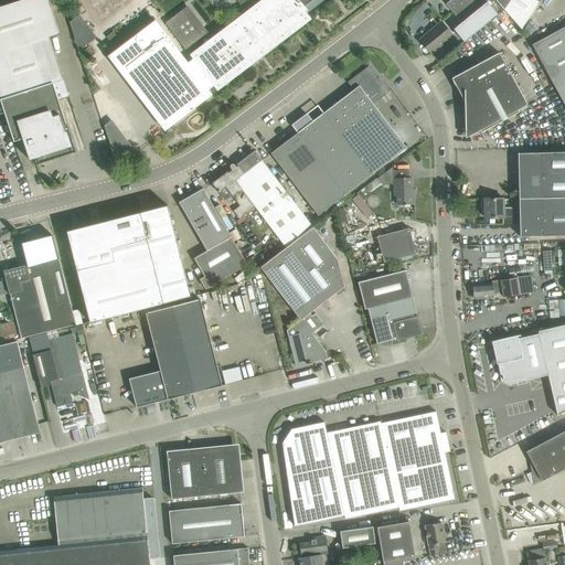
[(68,96),(50,38),(60,34),(49,0),(21,0),(0,7),(0,99),(13,141),(22,139),(29,160),(30,160),(30,158),(33,157),(35,164),(38,164),(38,162),(48,159),(49,160),(76,152),(67,125),(66,125),(59,99),(68,96)]
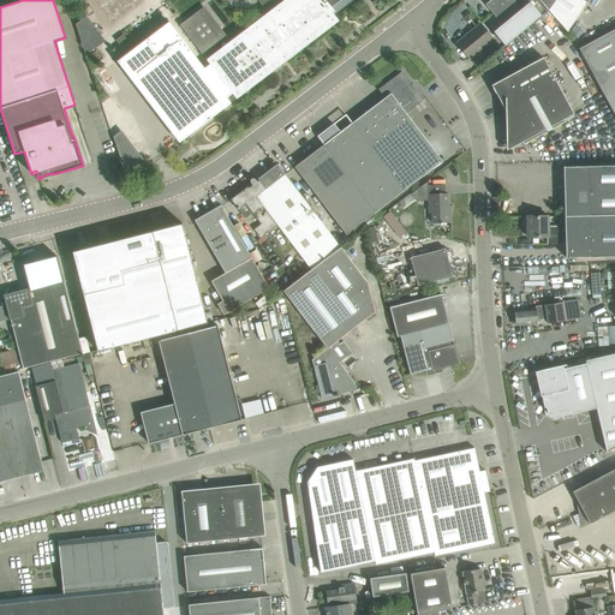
[(273,0),(278,6),(204,61),(208,65),(204,69),(168,22),(126,54),(189,136),(231,103),(227,97),(232,94),(237,99),(339,21),(334,15),(353,0),(273,0)]
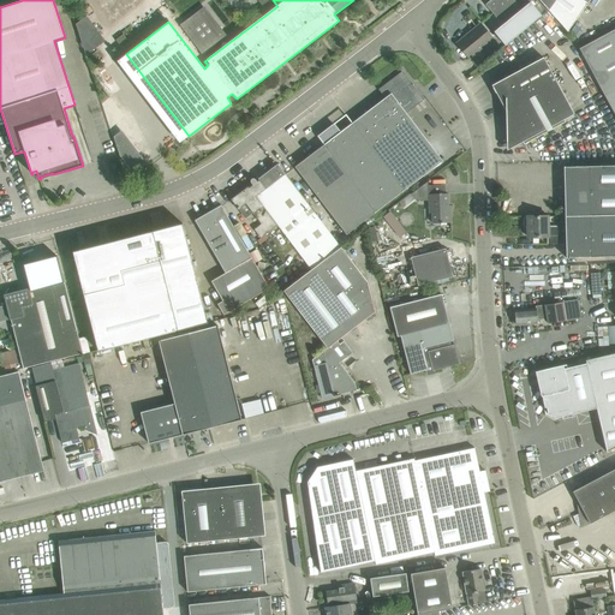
[(521,9),(513,0),(490,0),(485,5),(502,24),(494,31),(505,46),(541,16),(530,1),(521,9)]
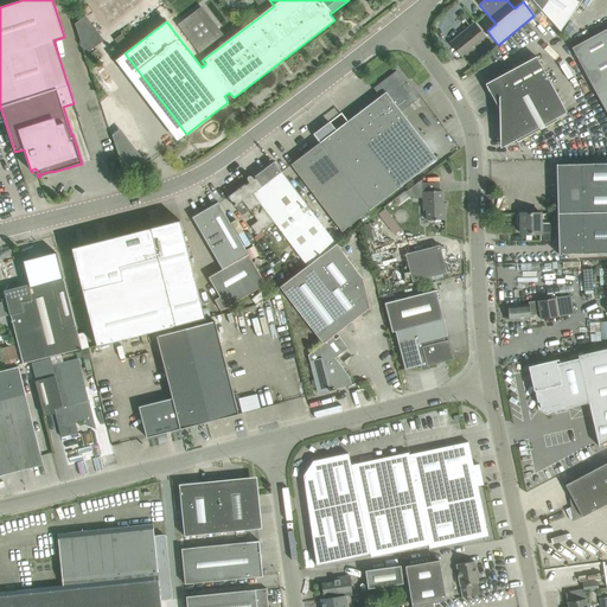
[(531,0),(560,31),(582,0),(531,0)]
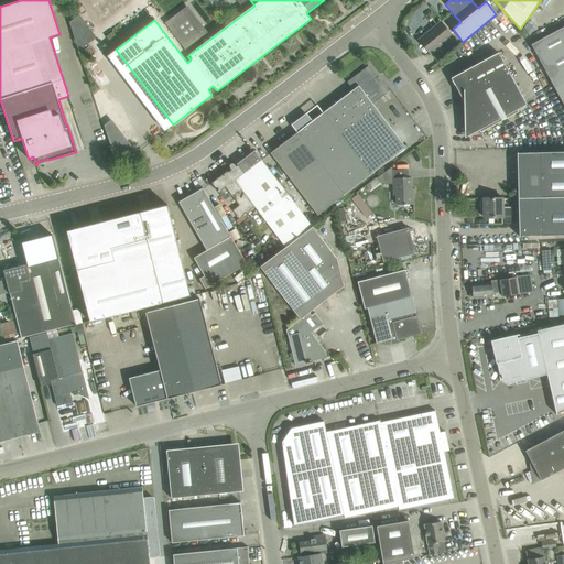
[(452,36),(440,21),(419,40),(431,54),(452,36)]
